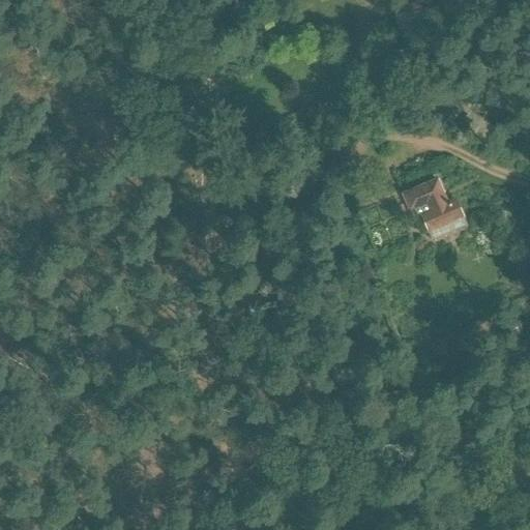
[(428,209),(420,213),(429,232),(432,240),(467,224),(455,197),(447,200),(438,177),(402,190),(410,210),(427,204),(428,209)]
